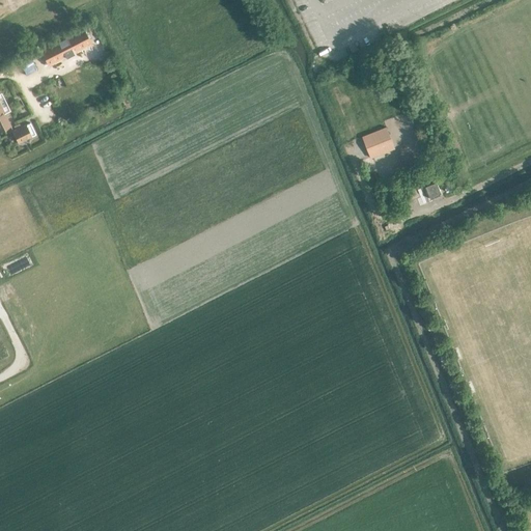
[(42,52),(49,66),(67,57),(67,58),(74,55),(74,54),(91,45),(84,30),(42,52)]
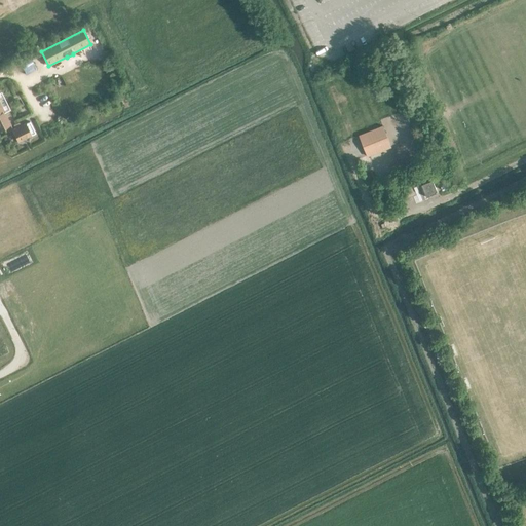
[(502,37),(486,45),(489,52),(506,44),(502,37)]
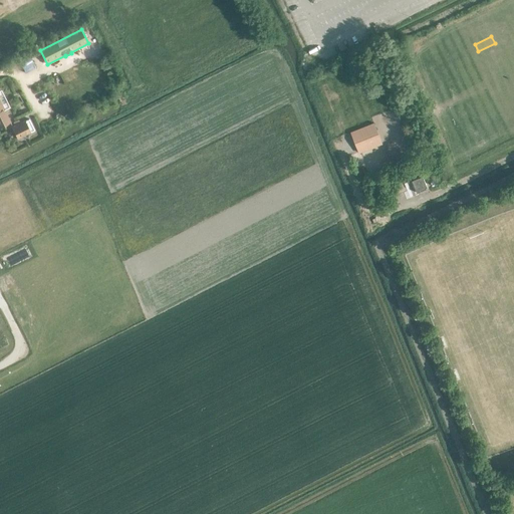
[(487,57),(482,59),(485,65),(500,57),(497,51),(491,54),(491,53),(486,56),(487,57)]
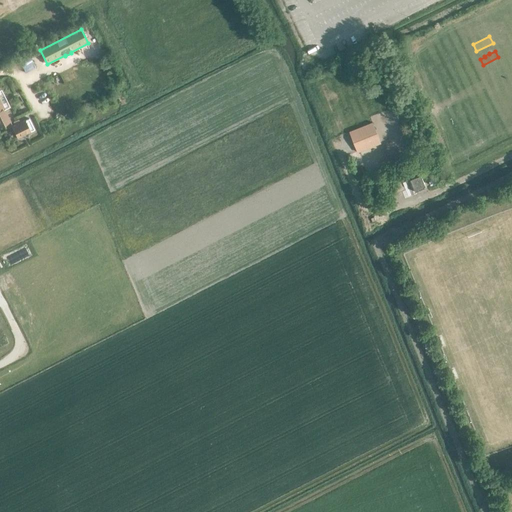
[(492,71),(487,74),(490,79),(505,72),(502,66),(497,69),(496,68),(492,70),(492,71)]
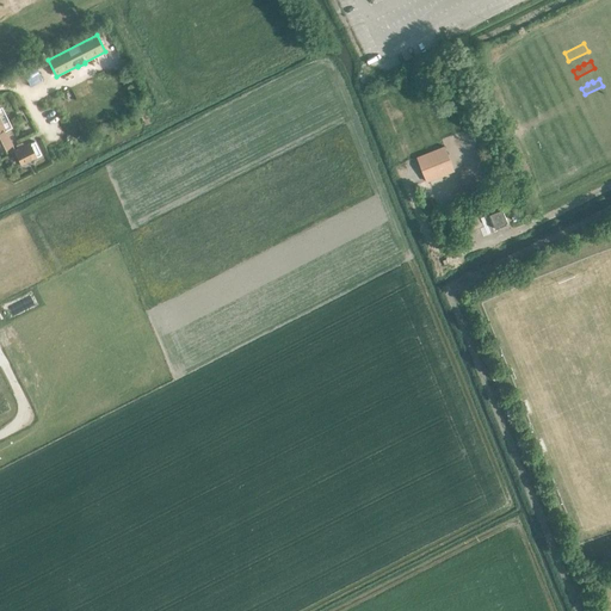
[(596,102),(590,105),(593,112),(610,102),(610,100),(608,96),(602,99),(600,98),(596,100),(596,102)]
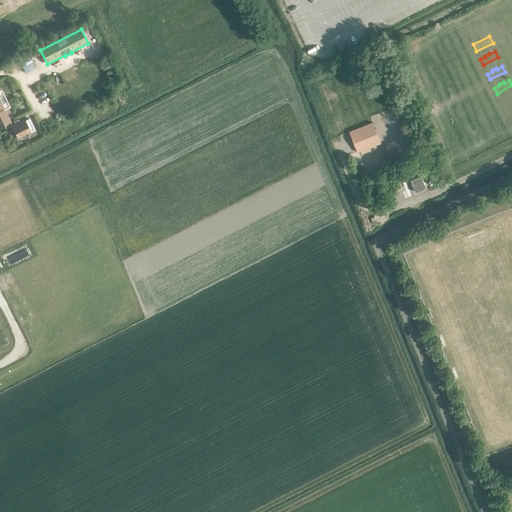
[(507,100),(502,102),(504,108),(511,104),(511,97),(511,98),(511,97),(506,99),(507,100)]
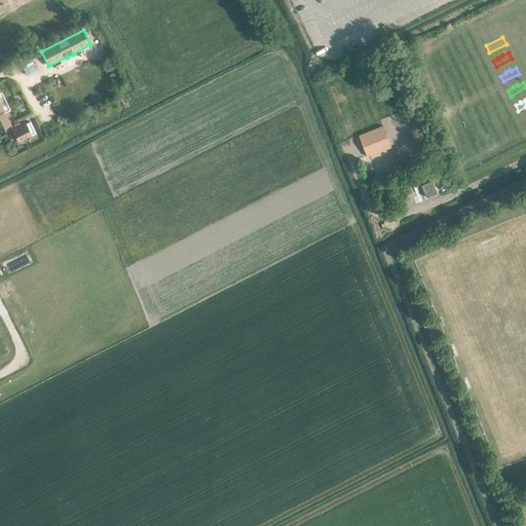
[(0,129),(10,125),(0,105),(0,129)]
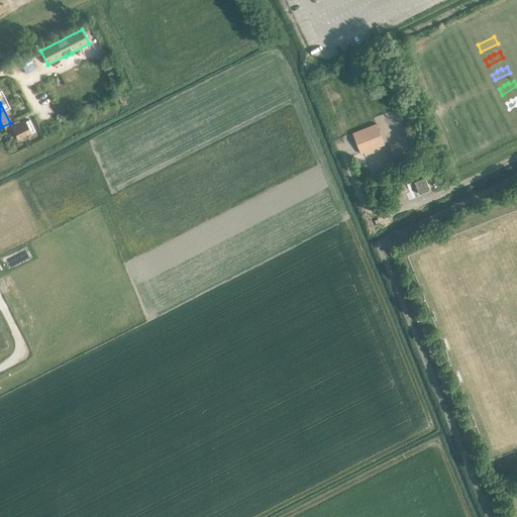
[(25,122),(12,128),(18,140),(30,133),(25,122)]
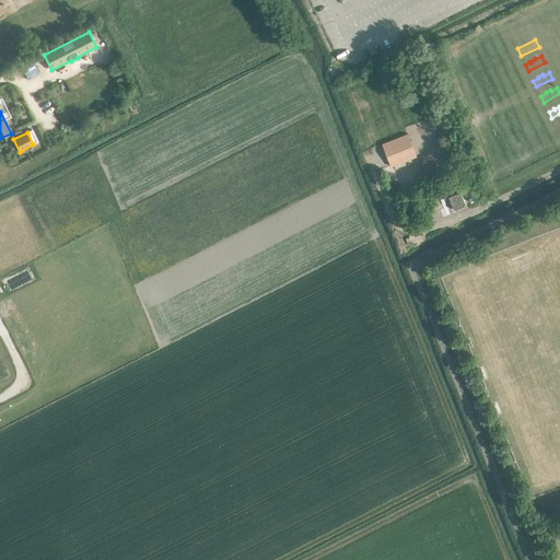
[(407,133),(381,143),(391,165),(416,155),(407,133)]
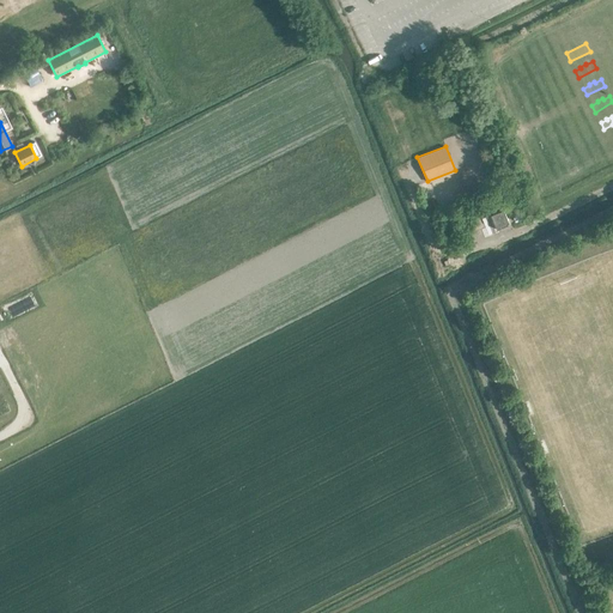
[(497,230),(509,225),(503,211),(491,216),(497,230)]
